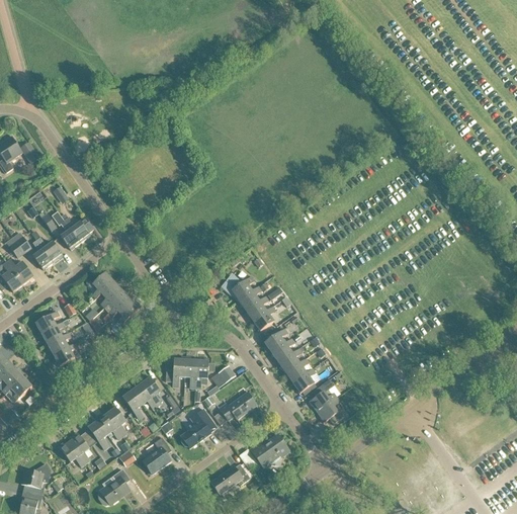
[(38,156),(29,142),(21,147),(21,148),(20,149),(14,141),(15,141),(11,134),(5,139),(5,140),(0,142),(0,152),(3,157),(0,159),(0,162),(6,171),(12,167),(8,160),(21,151),(28,163),(38,156)]
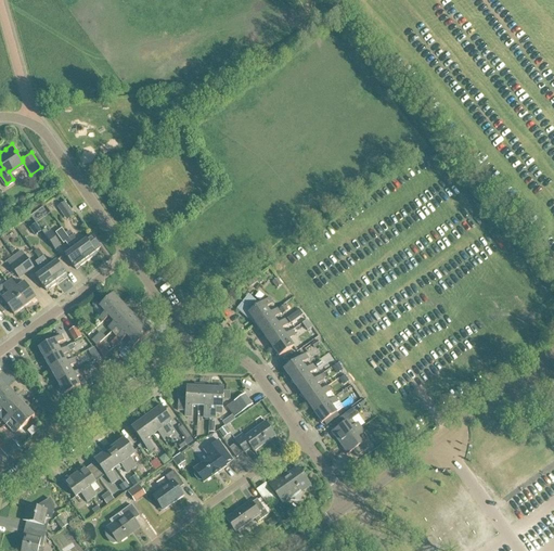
[(66,217),(74,213),(64,199),(56,204),(66,217)]
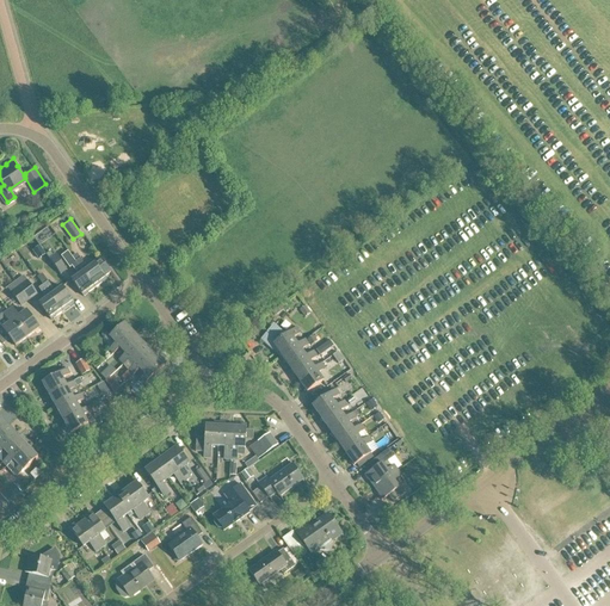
[(44,251),(38,242),(31,248),(37,257),(44,251)]
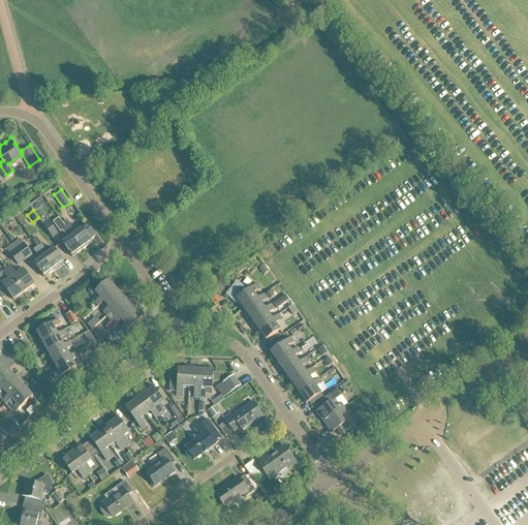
[(82,247),(65,223),(64,223),(58,215),(53,219),(60,229),(62,227),(67,236),(61,240),(71,254),(82,247)]
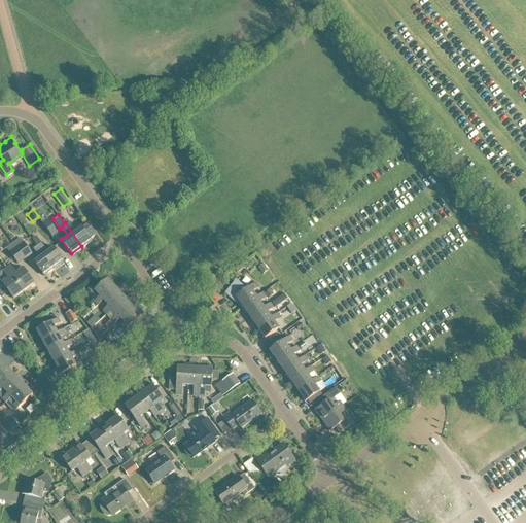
[(51,234),(57,231),(47,217),(42,220),(51,234)]
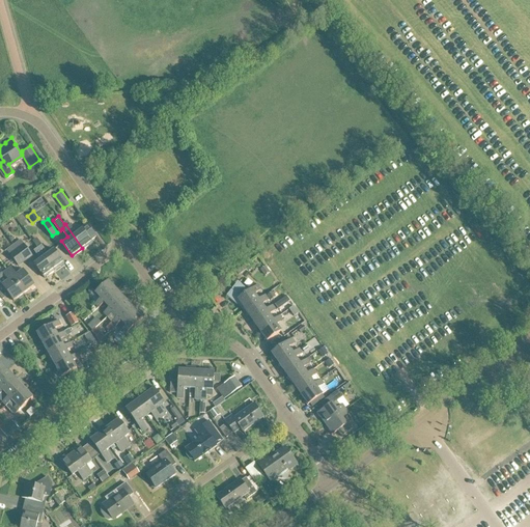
[(95,233),(85,221),(80,225),(81,226),(76,230),(68,221),(65,224),(82,248),(91,241),(89,238),(95,233)]
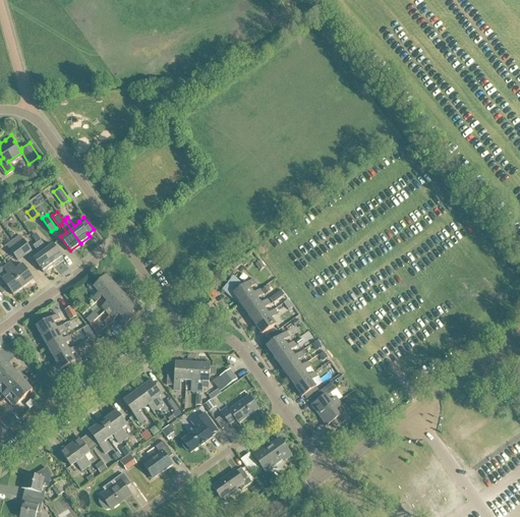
[(12,237),(24,253),(32,248),(19,232),(12,237)]
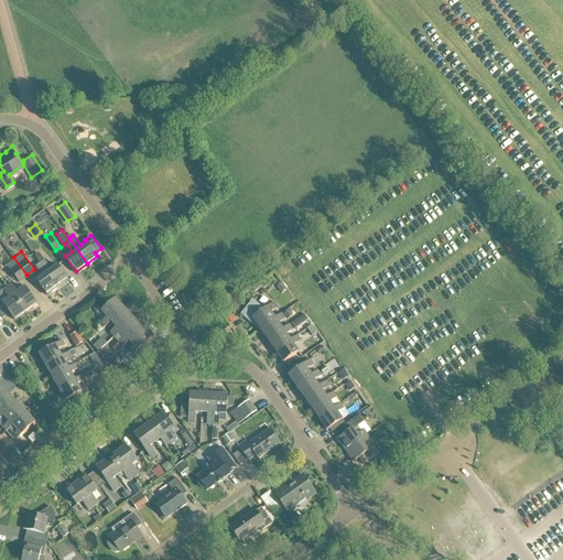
[(18,280),(26,275),(13,257),(6,262),(18,280)]
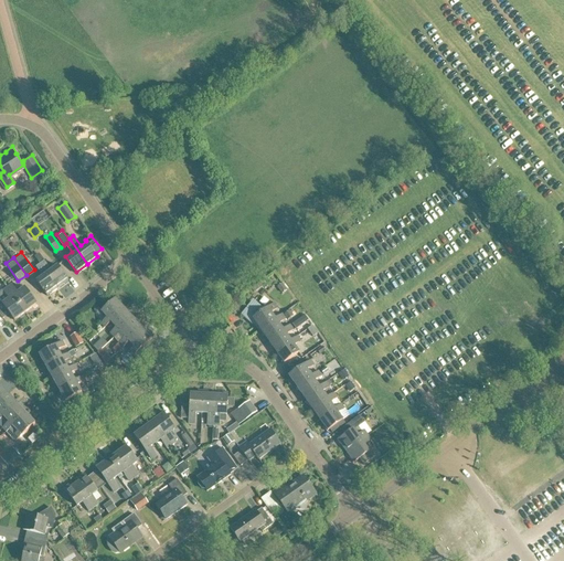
[(40,261),(57,285),(67,277),(56,263),(51,267),(44,257),(40,261)]
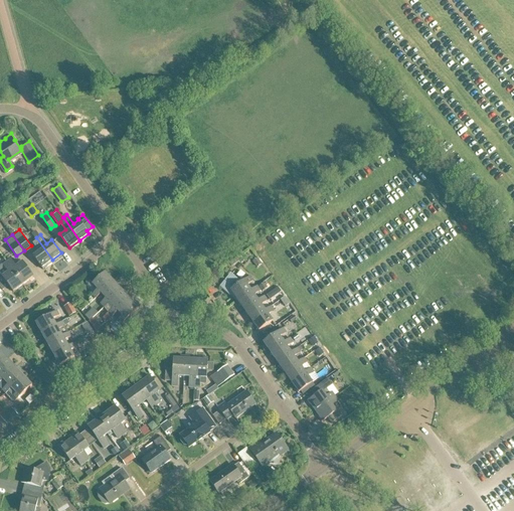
[(42,267),(52,260),(36,237),(32,240),(38,249),(32,253),(42,267)]
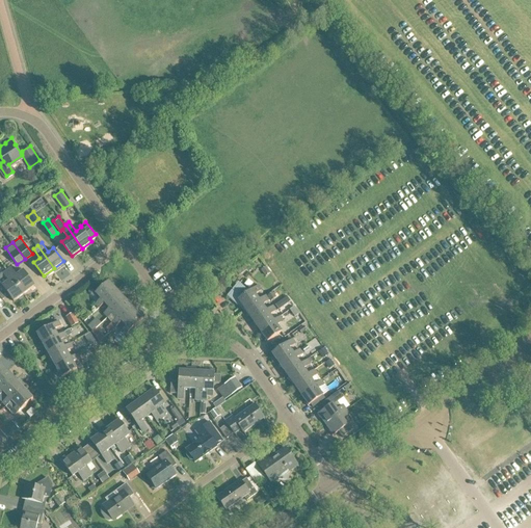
[(264,273),(269,269),(264,263),(260,267),(264,273)]
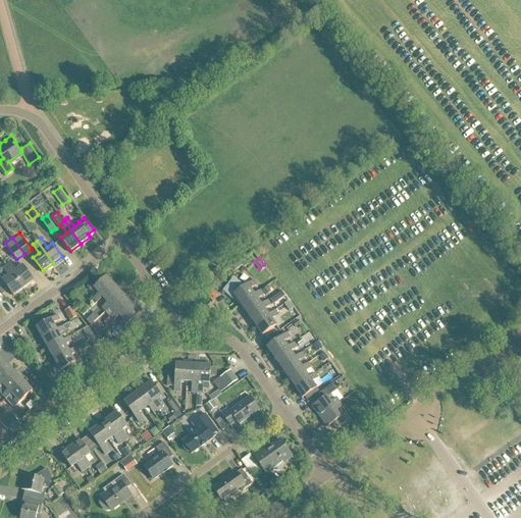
[(5,262),(22,286),(33,278),(21,263),(15,267),(9,259),(5,262)]
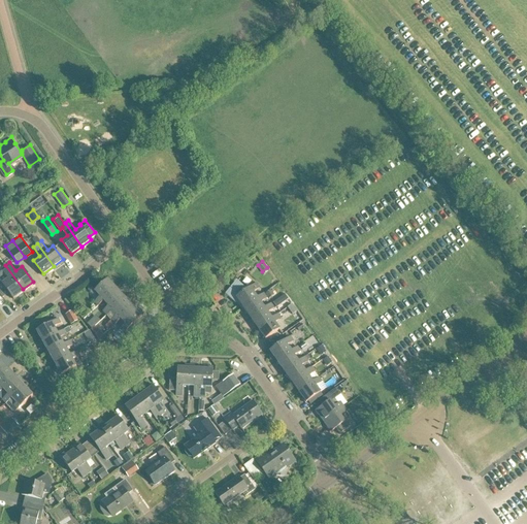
[(12,296),(23,289),(5,265),(0,268),(0,292),(2,295),(8,290),(12,296)]
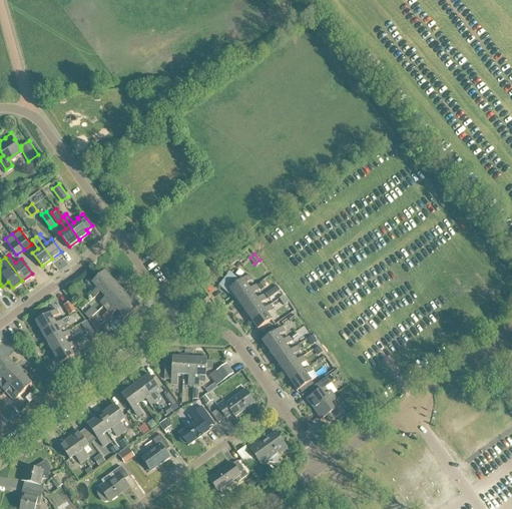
[(234,296),(248,286),(244,281),(250,277),(247,272),(237,280),(228,272),(232,269),(231,268),(217,285),(219,284),(228,292),(230,290),(234,296)]
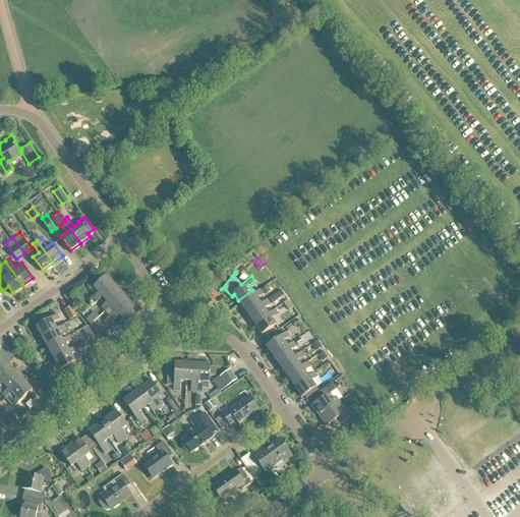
[(101,293),(113,282),(105,273),(93,284),(98,290),(93,295),(96,299),(102,294),(101,293)]
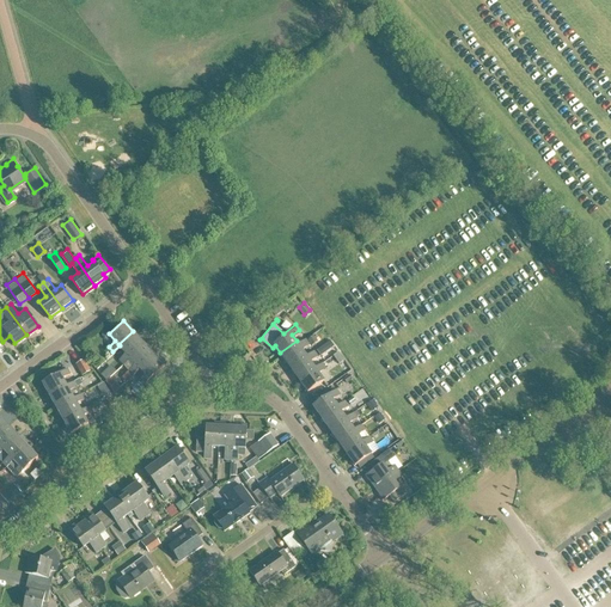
[(128,355),(142,341),(133,331),(118,344),(120,345),(124,351),(117,357),(122,362),(129,355),(128,355)]
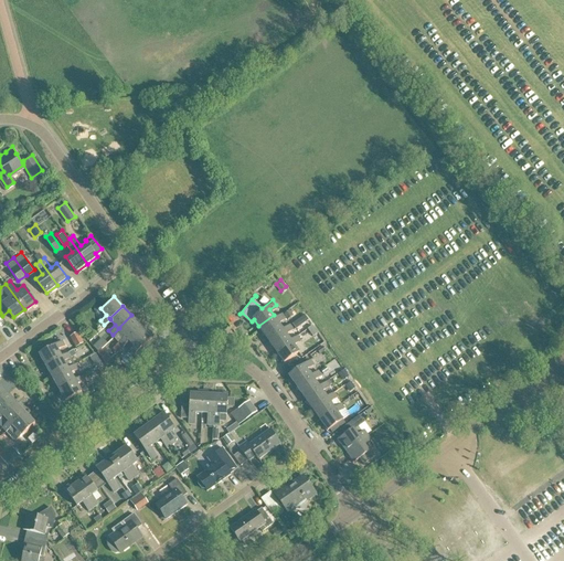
[(283,326),(282,326),(277,319),(284,315),(280,310),(274,316),(274,315),(258,326),(259,326),(258,327),(265,338),(283,326)]
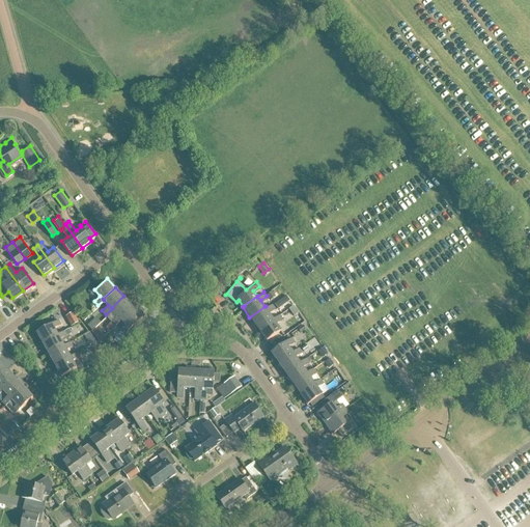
[(120,317),(133,305),(123,296),(111,308),(112,308),(116,313),(110,320),(111,320),(105,326),(109,329),(114,324),(120,317)]
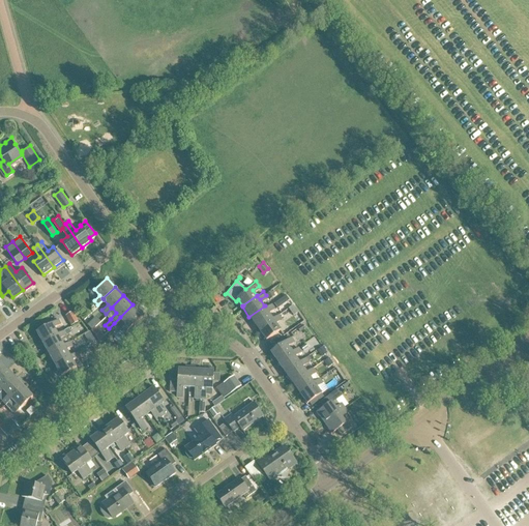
[(282,302),(277,297),(273,300),(276,307),(282,302)]
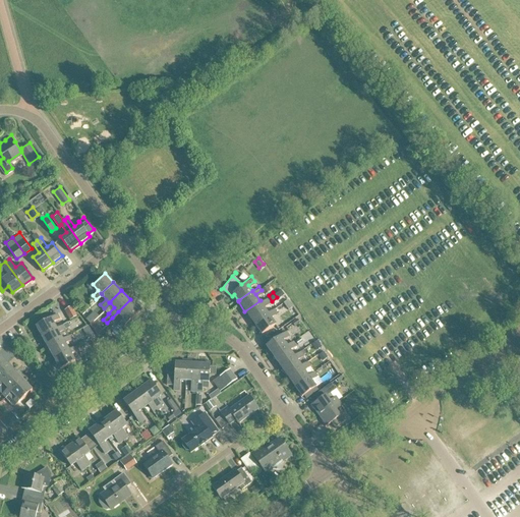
[(252,321),(268,310),(267,310),(263,304),(270,300),(267,295),(260,300),(261,300),(244,311),(252,321)]
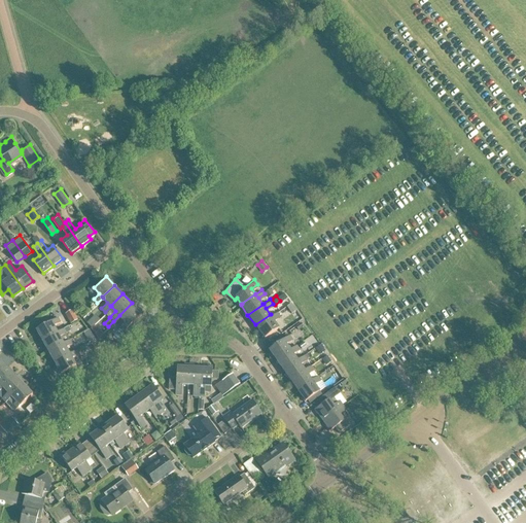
[(290,301),(286,304),(290,311),(295,308),(290,301)]
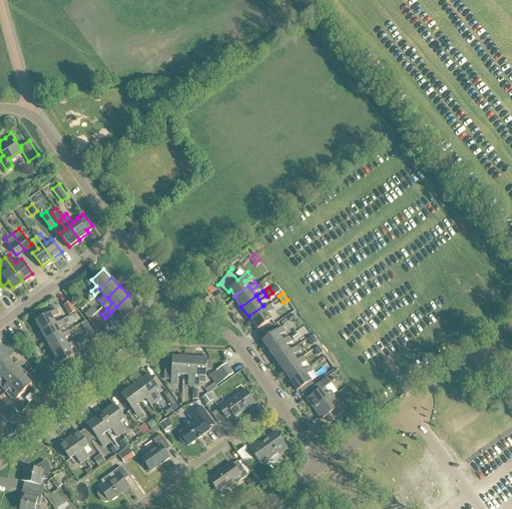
[(116,307),(121,312),(115,317),(119,321),(136,305),(128,295),(116,307)]
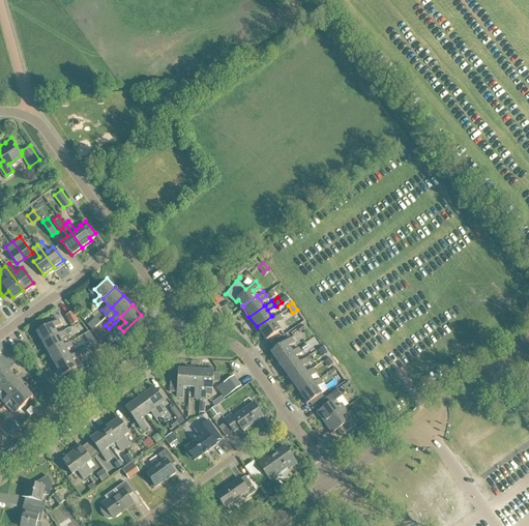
[(70,322),(77,319),(71,309),(65,313),(70,322)]
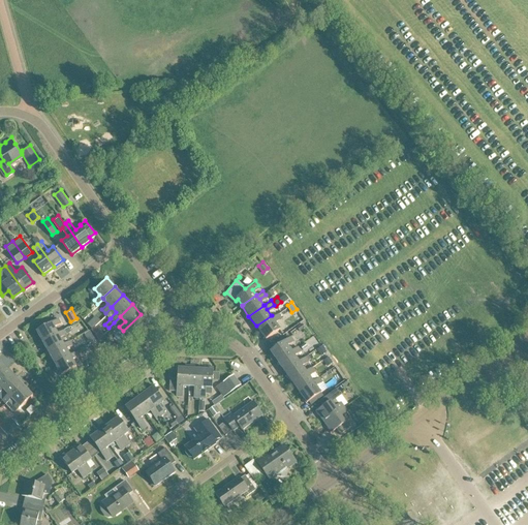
[(272,315),(256,326),(264,337),(279,326),(275,319),(281,315),(278,310),(271,315),(272,315)]
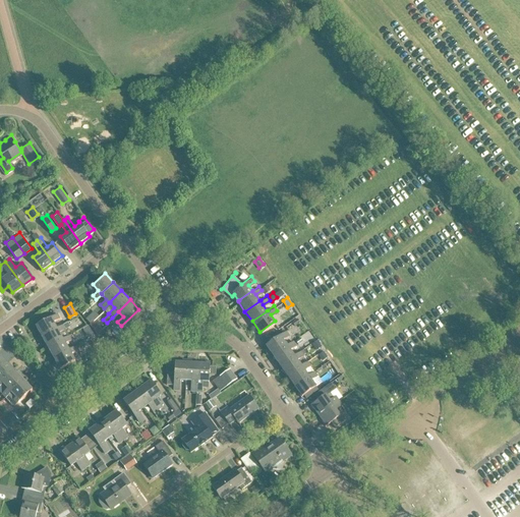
[(56,327),(52,321),(59,317),(56,311),(35,324),(41,335),(56,327)]
